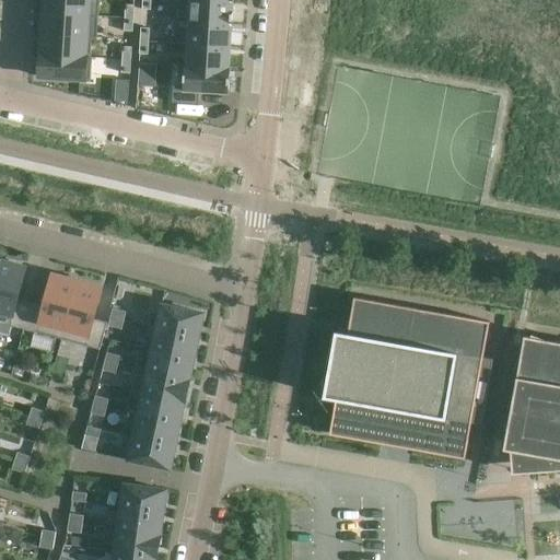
[(45,0),(45,13),(98,16),(98,0),(45,0)]
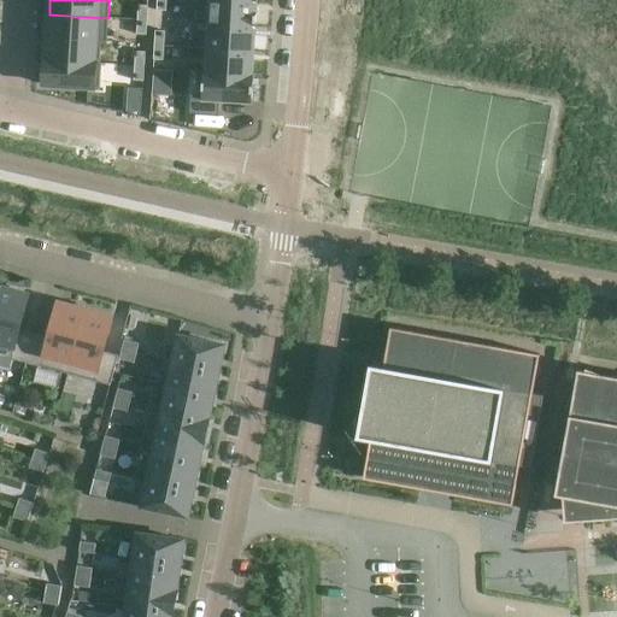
[(166,11),(166,0),(157,0),(157,11),(166,11)]
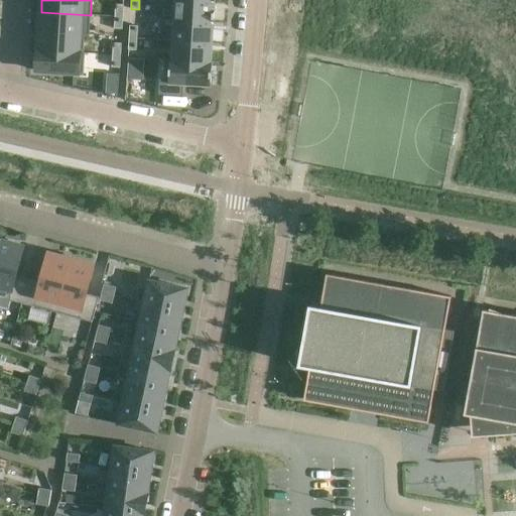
[(165,0),(164,19),(214,22),(215,2),(185,0),(165,0)]
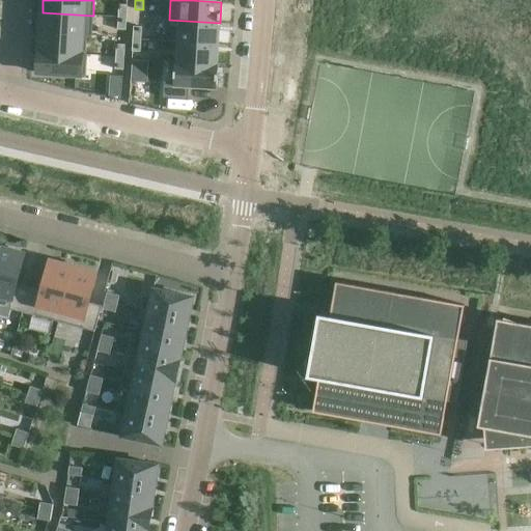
[(118,18),(127,18),(128,5),(119,5),(118,18)]
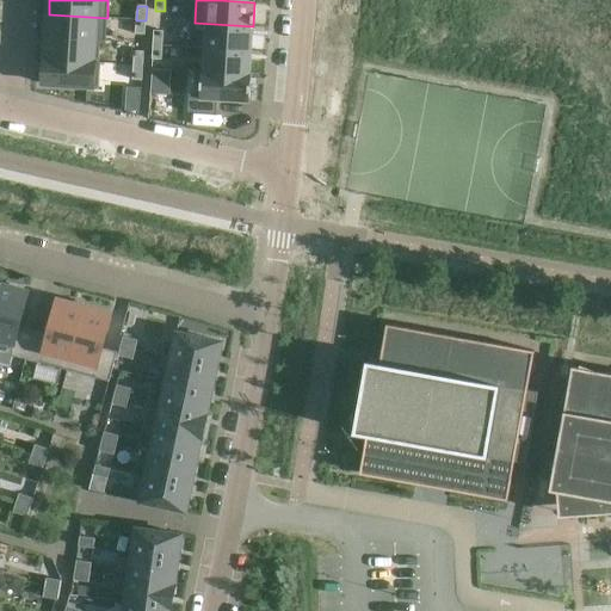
[(49,14),(48,37),(100,41),(100,39),(94,39),(96,19),(107,19),(107,18),(49,14)]
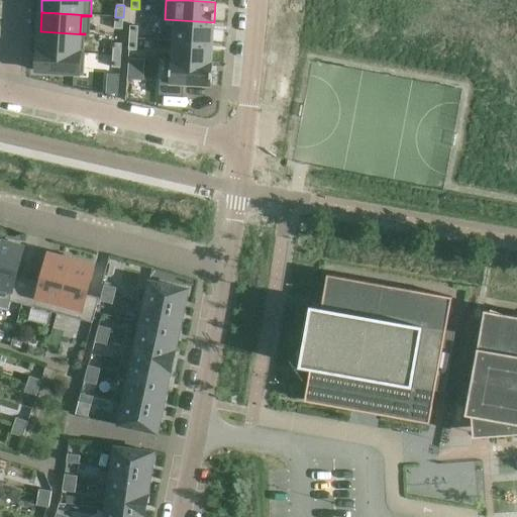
[(122,29),(123,17),(115,17),(114,28),(122,29)]
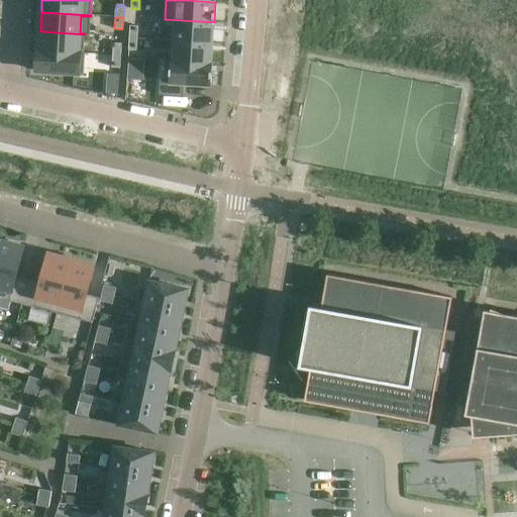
[(165,19),(165,20),(175,21),(174,40),(212,43),(214,22),(165,19)]
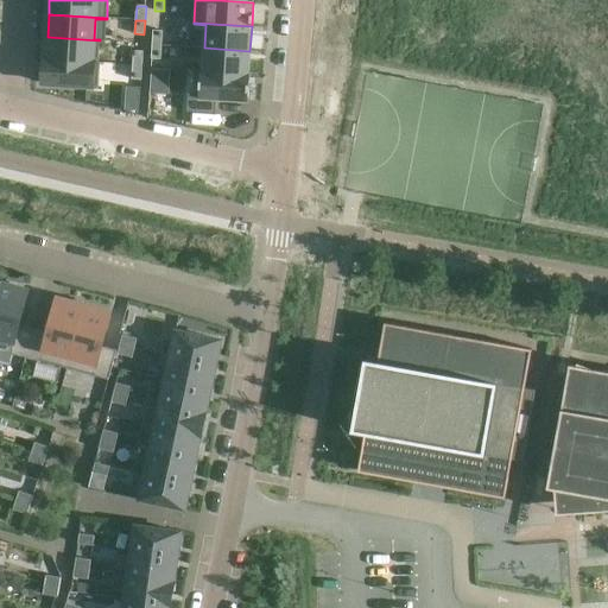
[(153,31),(152,45),(162,45),(163,31),(153,31)]
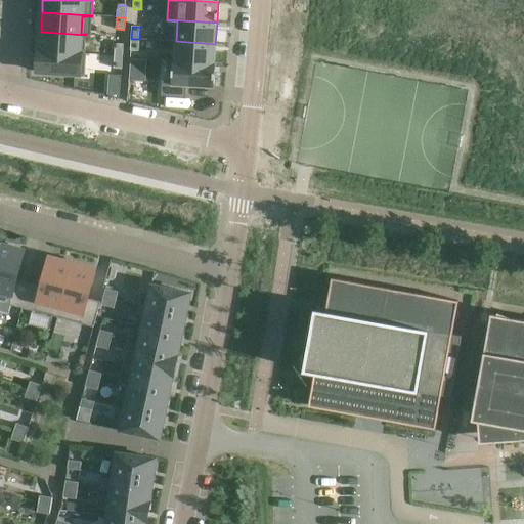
[(38,50),(38,51),(86,54),(86,53),(85,53),(86,35),(41,32),(40,50),(38,50)]
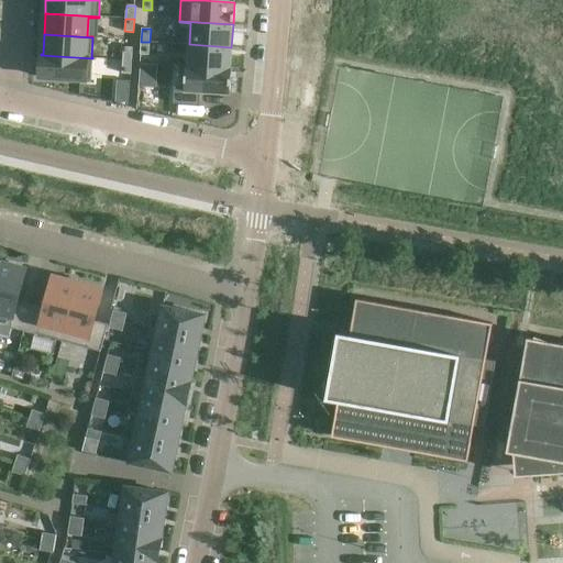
[(150,42),(141,42),(140,55),(148,55),(150,42)]
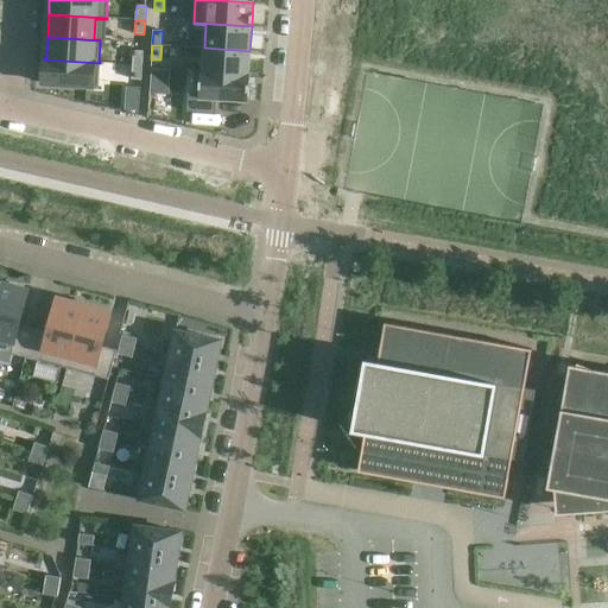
[(195,70),(195,71),(251,75),(251,74),(248,74),(249,51),(204,48),(202,71),(195,70)]
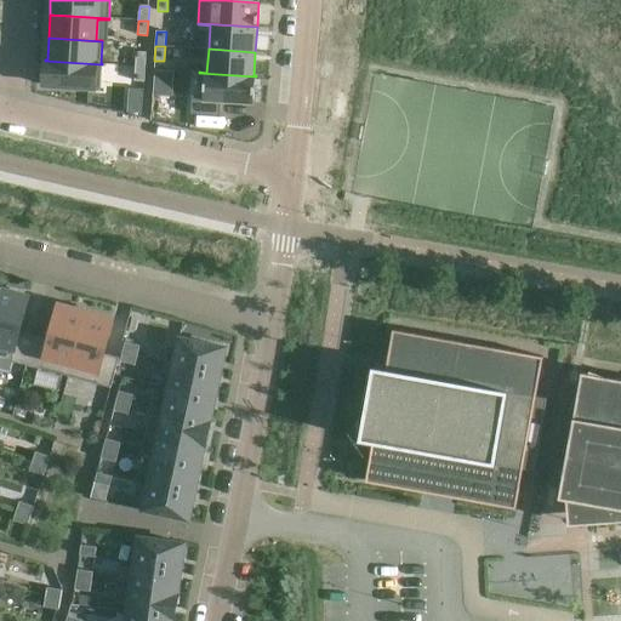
[(136,67),(144,68),(146,53),(136,52),(136,67)]
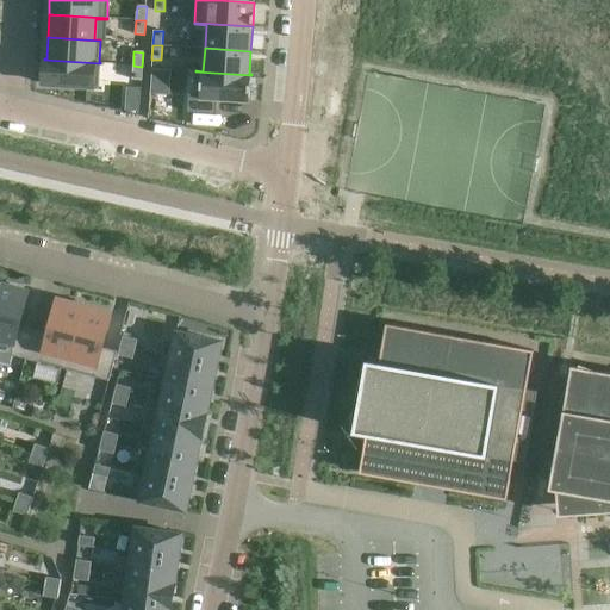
[(44,60),(43,83),(99,87),(100,63),(44,60)]
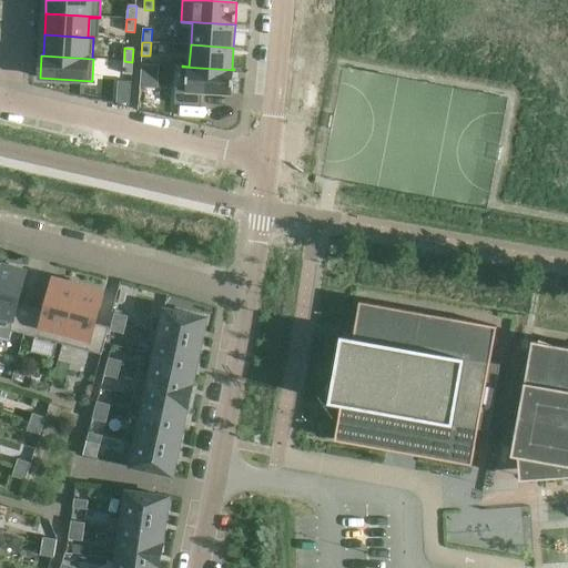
[(132,74),(132,62),(124,61),(123,74),(132,74)]
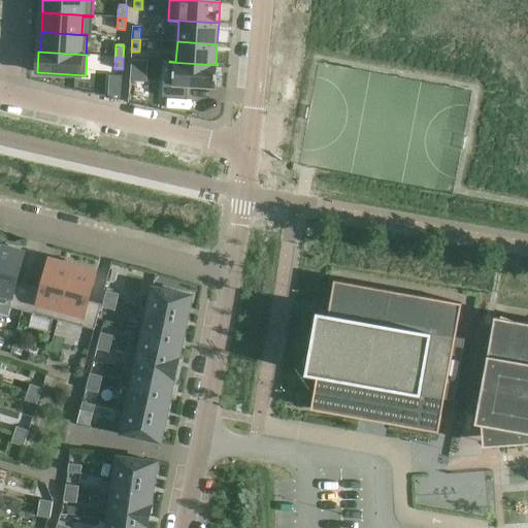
[(163,84),(163,97),(187,99),(188,87),(216,89),(218,65),(169,62),(168,84),(163,84)]
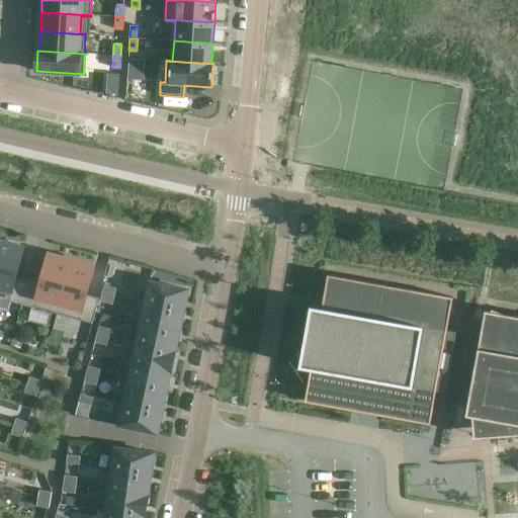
[(0,292),(11,296),(9,301),(21,305),(28,280),(16,277),(24,247),(19,246),(20,242),(6,238),(5,242),(1,241),(0,240),(0,292)]
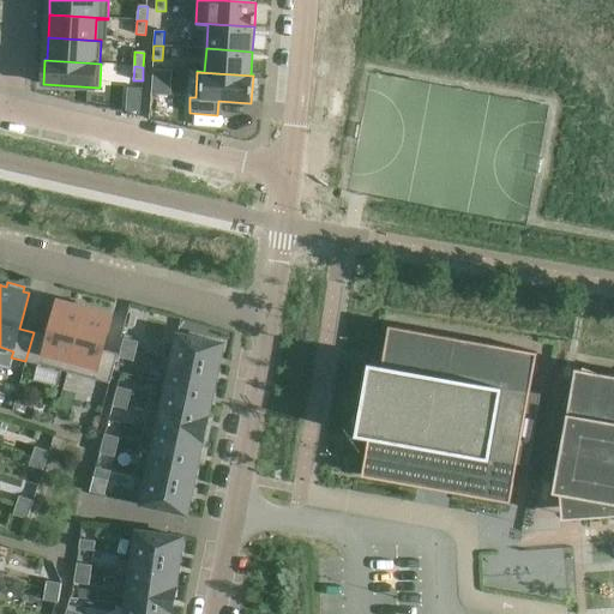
[(34,332),(25,361),(41,366),(67,373),(71,361),(84,308),(56,301),(48,336),(34,332)]
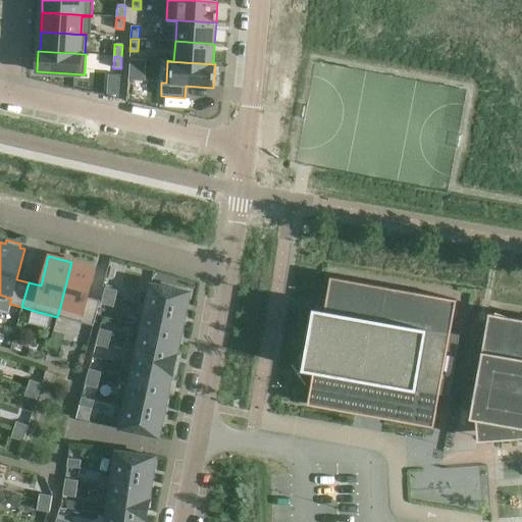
[(60,307),(57,317),(81,323),(93,326),(100,301),(88,298),(95,268),(71,262),(60,307)]
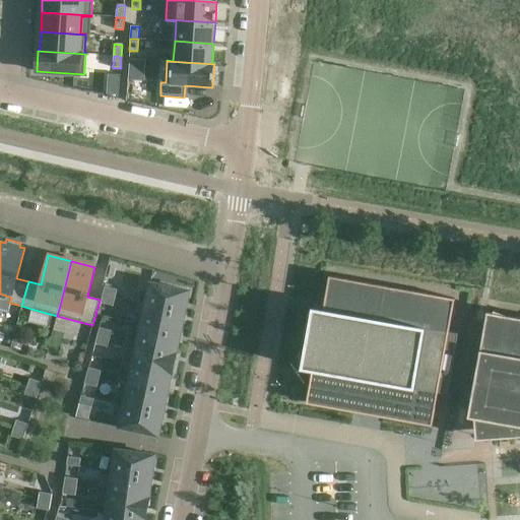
[(312,308),(302,368),(313,370),(311,378),(307,402),(307,403),(354,411),(355,406),(385,411),(384,416),(432,426),(438,393),(447,394),(458,334),(448,332),(454,299),(423,294),(395,288),(395,291),(386,289),(386,286),(381,285),(329,276),(323,310),(312,308)]
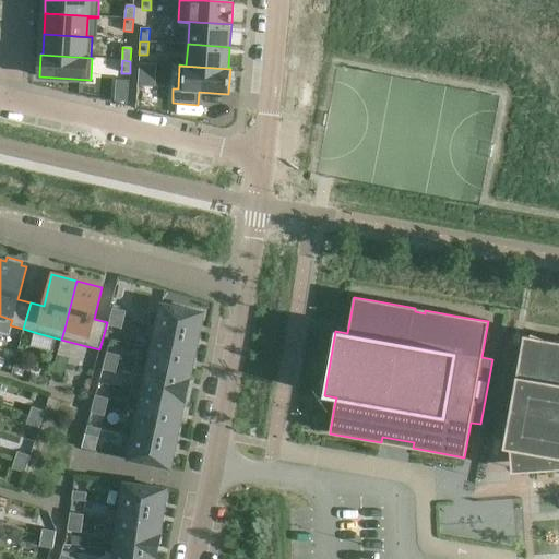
[(198,336),(203,313),(162,305),(156,328),(198,336)]
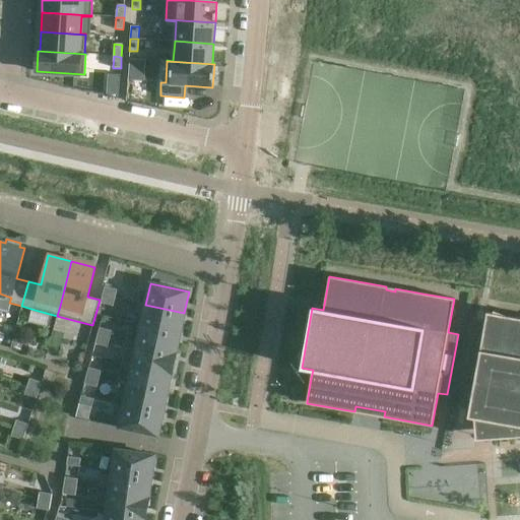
[(115,298),(117,290),(105,286),(103,295),(115,298)]
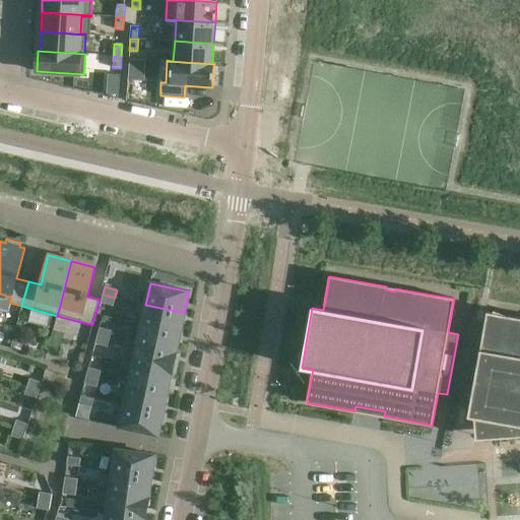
[(113,306),(115,298),(103,295),(101,303),(113,306)]
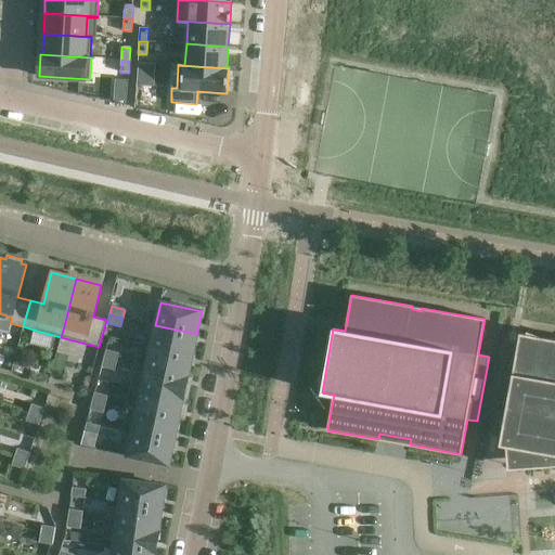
[(192,356),(196,334),(155,325),(151,347),(192,356)]
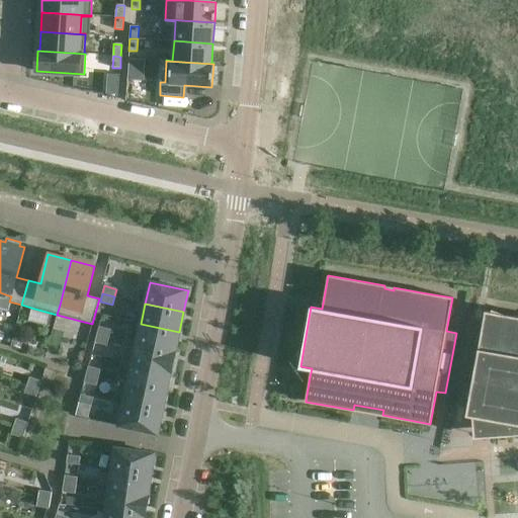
[(517,318),(492,310),(491,313),(485,311),(466,416),(472,417),(475,438),(517,435),(517,318)]
